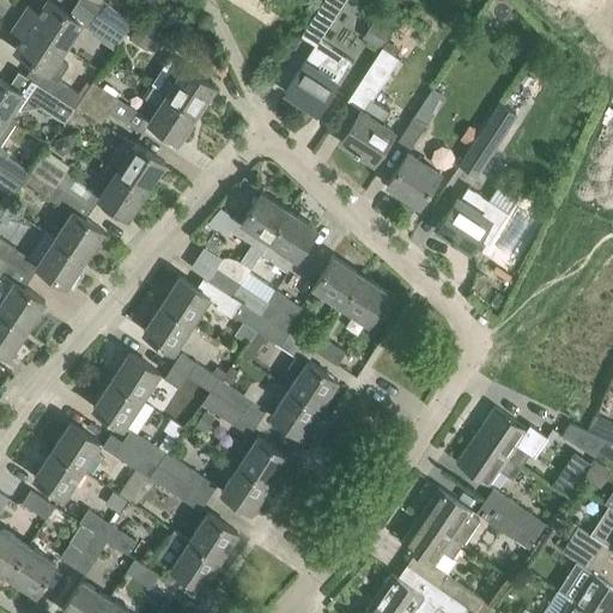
[(31,7),(23,19),(66,47),(83,23),(48,0),(40,13),(31,7)]
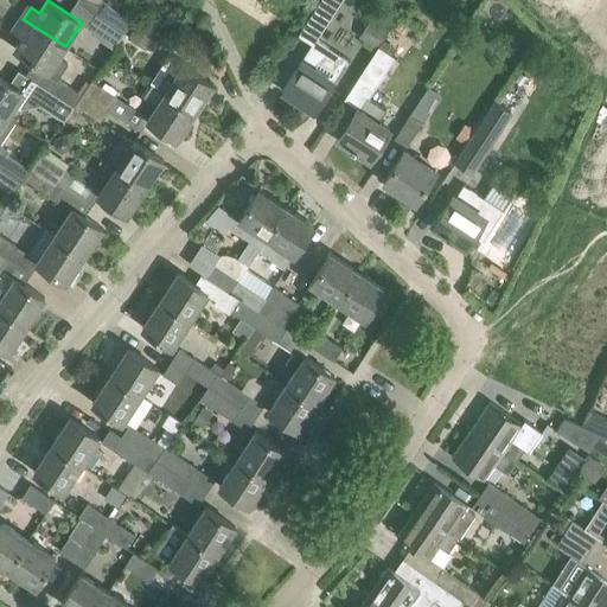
[(268,0),(257,17),(267,23),(280,0),(268,0)]
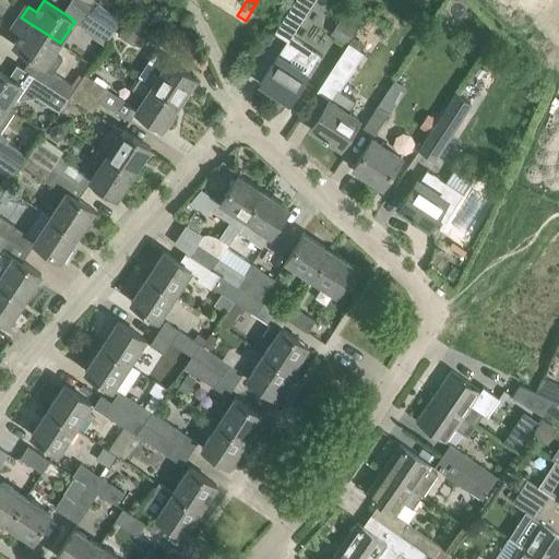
[(93,15),(115,31),(123,19),(102,3),(93,15)]
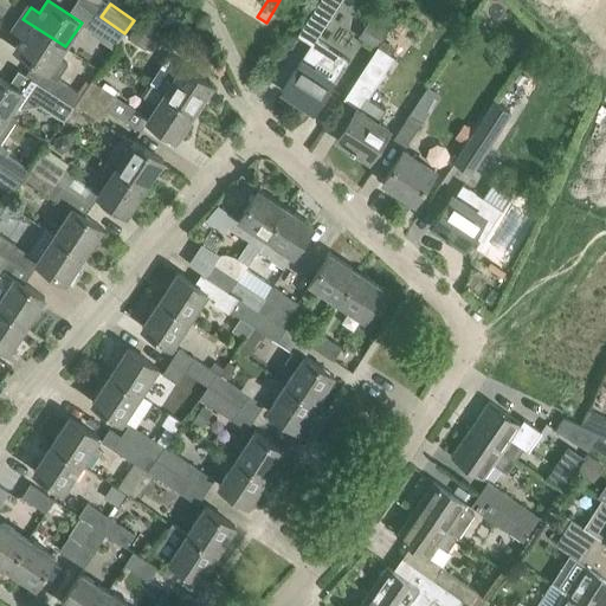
[(311,44),(282,89),(314,110),(340,70),(347,59),(316,39),(331,15),(316,6),(298,34),(311,44)]
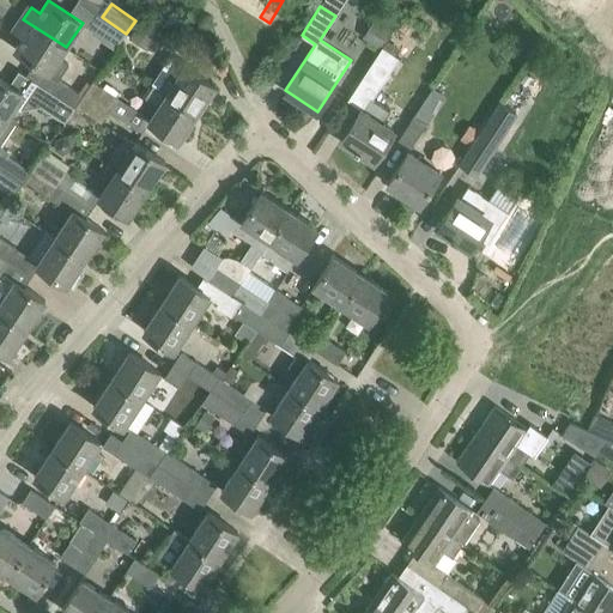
[(117,47),(126,34),(102,17),(93,31),(117,47)]
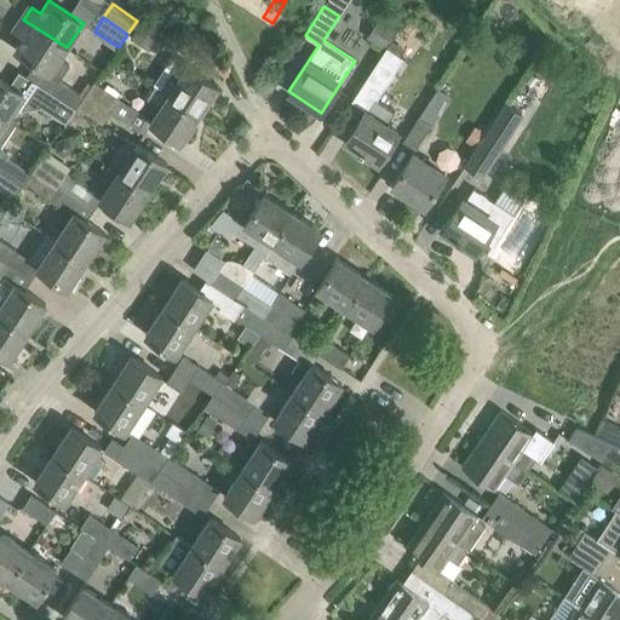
[(58,81),(51,92),(75,109),(84,96),(59,80),(70,63),(61,57),(67,47),(23,19),(16,30),(24,36),(16,50),(49,72),(46,74),(58,81)]
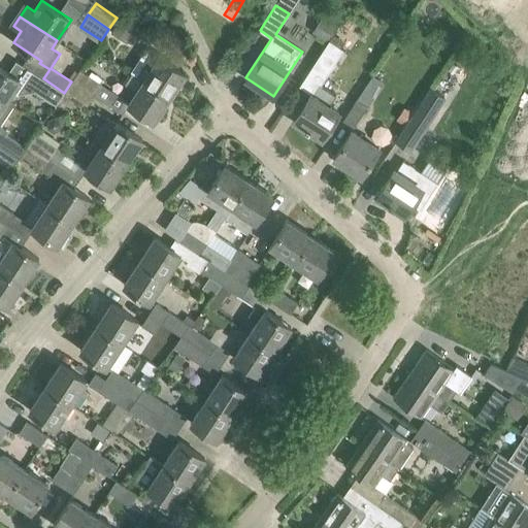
[(132,28),(119,19),(109,31),(124,40),(132,28)]
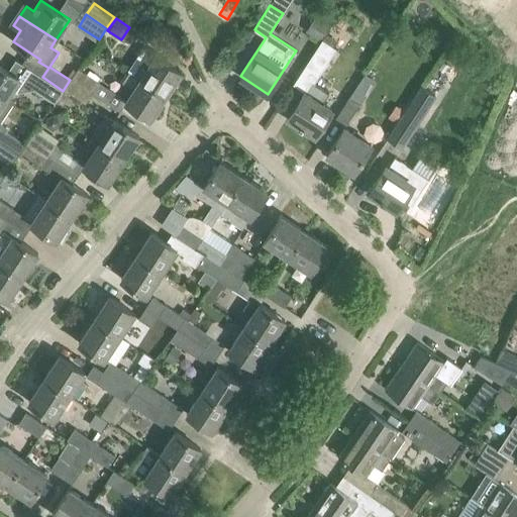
[(322,40),(294,84),(305,92),(288,117),(315,135),(332,110),(323,104),(329,95),(314,85),(337,50),(322,40)]
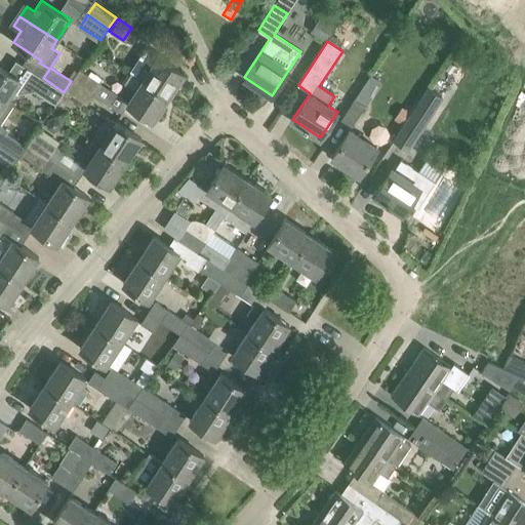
[(131,73),(168,97),(185,74),(155,53),(150,55),(145,62),(143,61),(138,62),(131,73)]
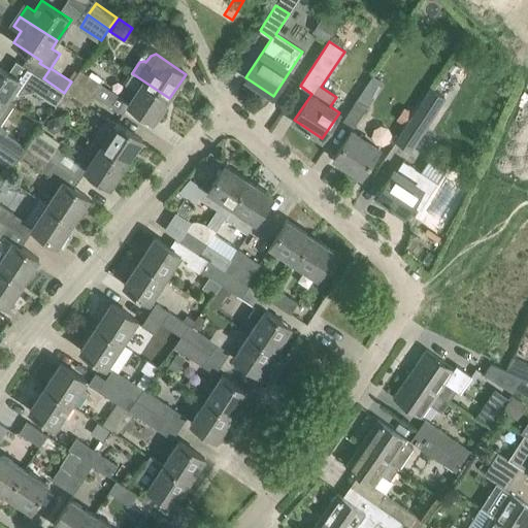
[(8,72),(0,66),(0,96),(7,101),(14,90),(17,92),(32,89),(56,105),(58,103),(65,93),(64,93),(43,78),(15,61),(8,72)]
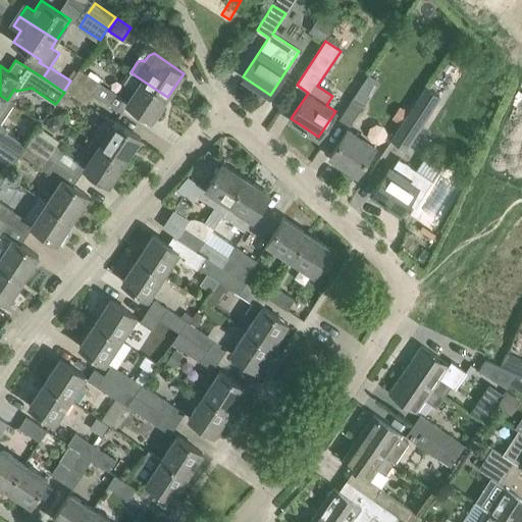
[(80,69),(72,80),(93,94),(100,84),(80,69)]
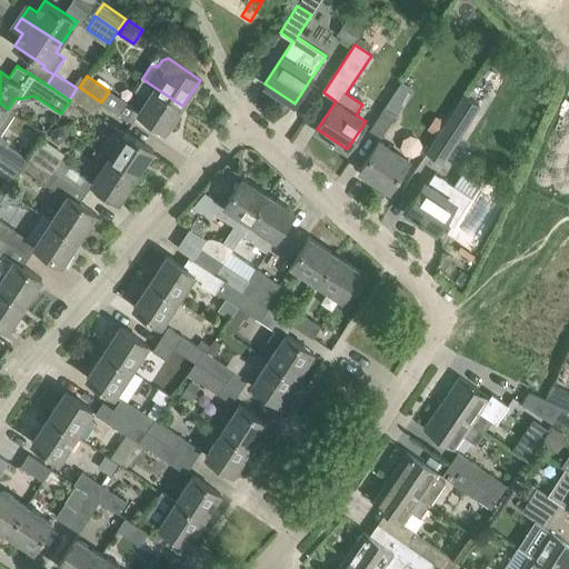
[(138,112),(166,130),(182,106),(142,79),(135,90),(147,99),(138,112)]
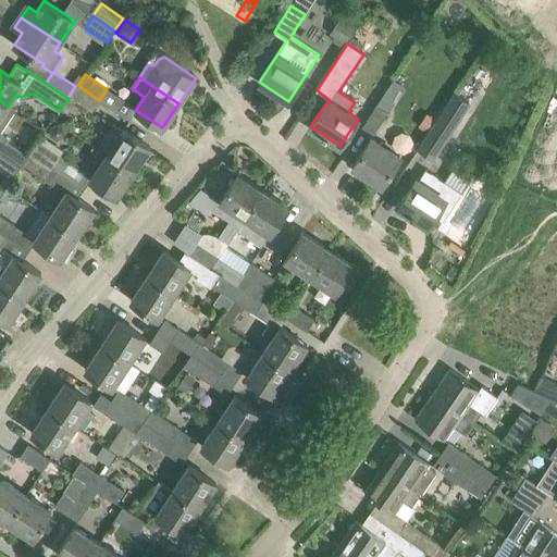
[(77,101),(91,111),(99,100),(77,85),(69,98),(61,109),(69,114),(77,101)]
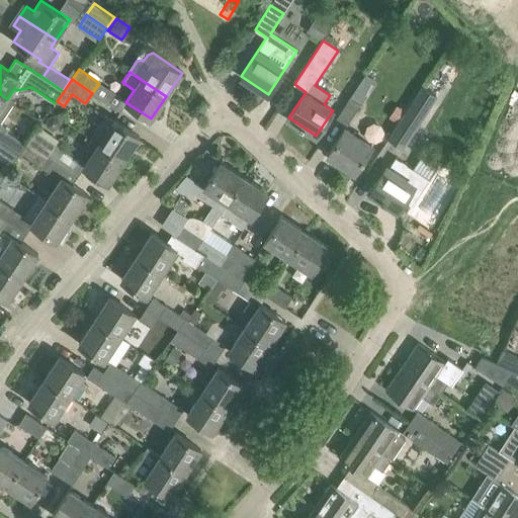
[(0,142),(1,143),(12,149),(20,155),(26,145),(7,132),(8,128),(0,123),(13,104),(7,99),(0,94),(0,142)]
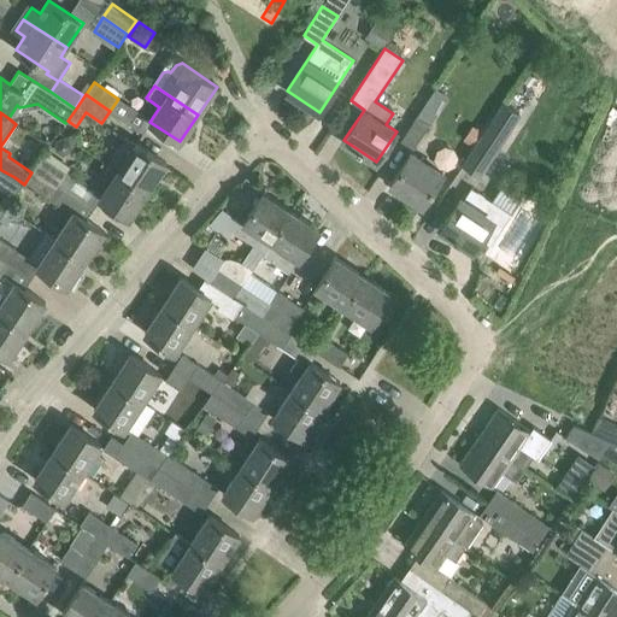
[(417,116),(401,140),(413,148),(429,123),(417,116)]
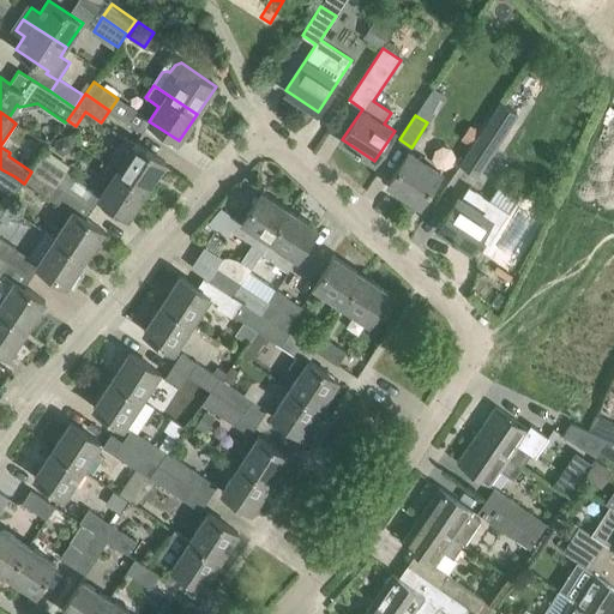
[(119,169),(148,190),(166,162),(136,142),(136,143),(125,136),(108,163),(119,169)]
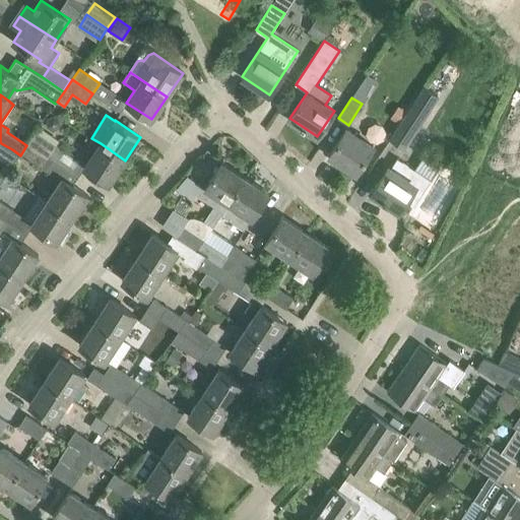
[(402,122),(386,146),(399,155),(415,131),(402,122)]
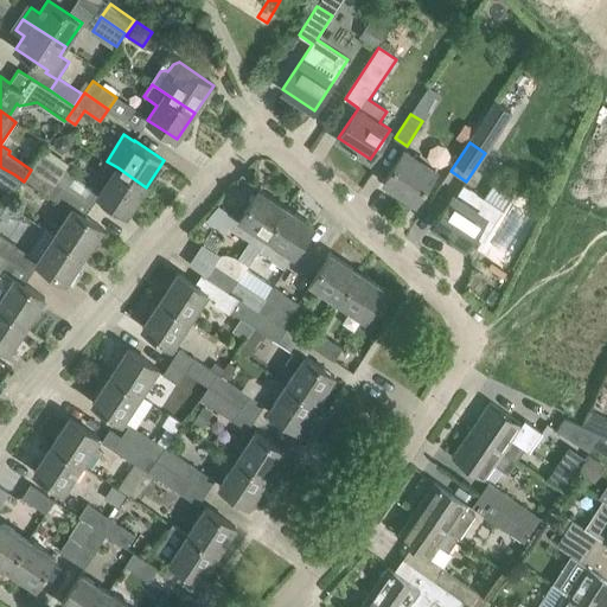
[(404,151),(384,180),(416,202),(435,171),(404,151)]
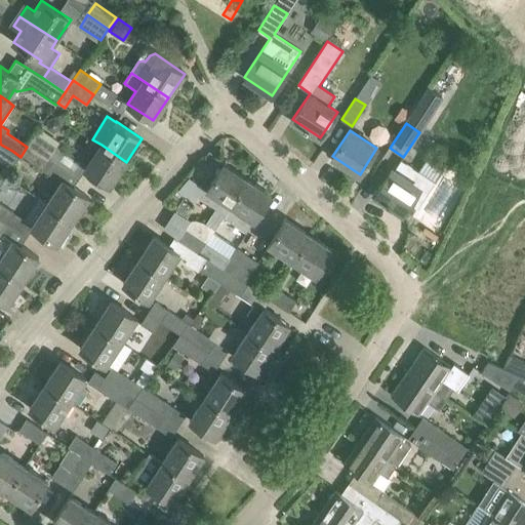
[(35,135),(27,147),(49,160),(56,150),(35,135)]
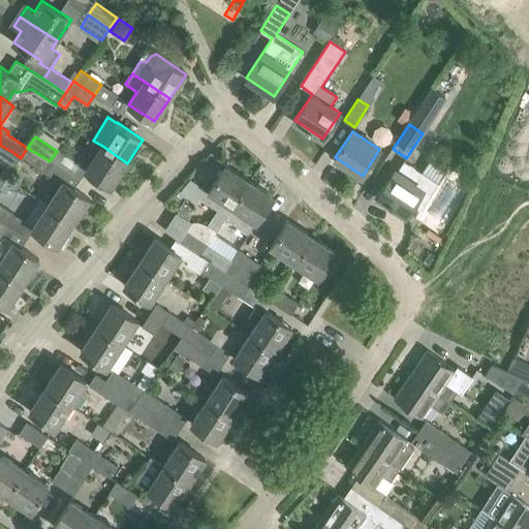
[(0,161),(12,169),(21,158),(12,152),(1,146),(0,145),(0,161)]
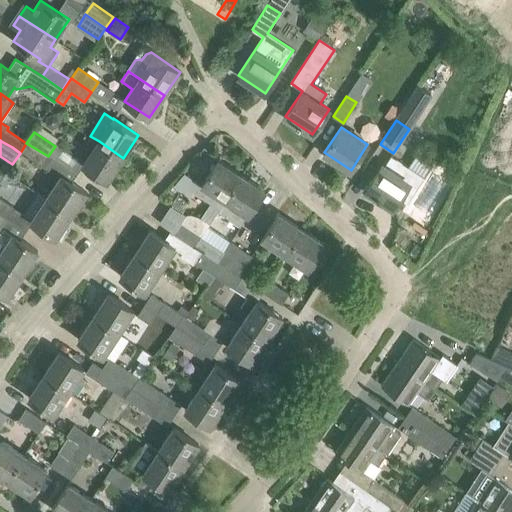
[(108,181),(123,158),(99,141),(83,165),(108,181)]
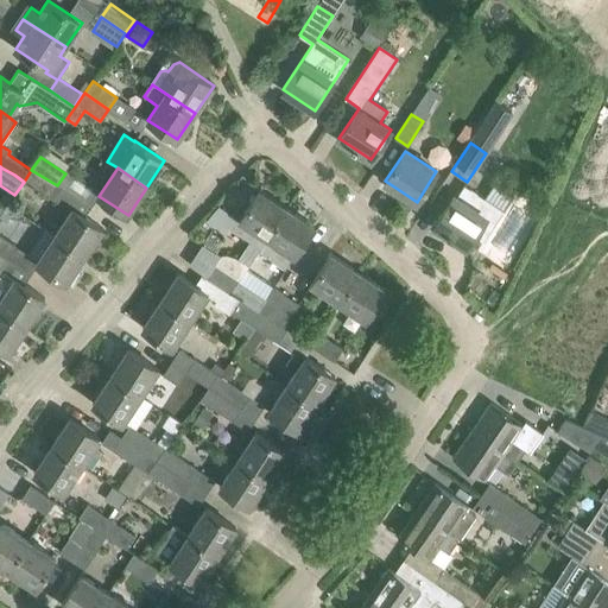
[(57,185),(31,170),(24,182),(49,198),(57,185)]
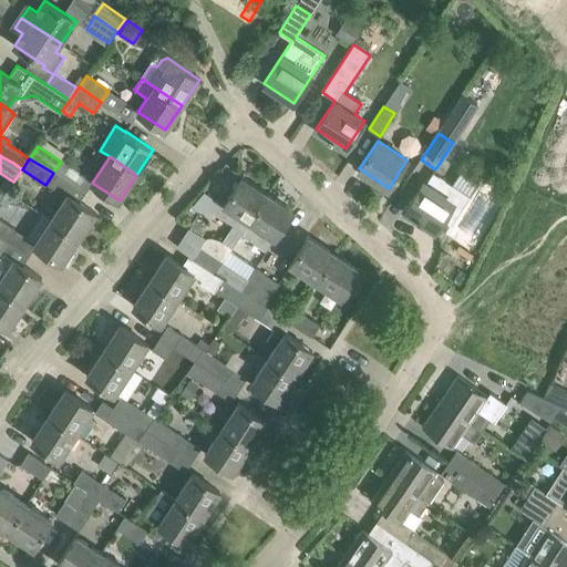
[(64,158),(49,181),(70,194),(84,172),(64,158)]
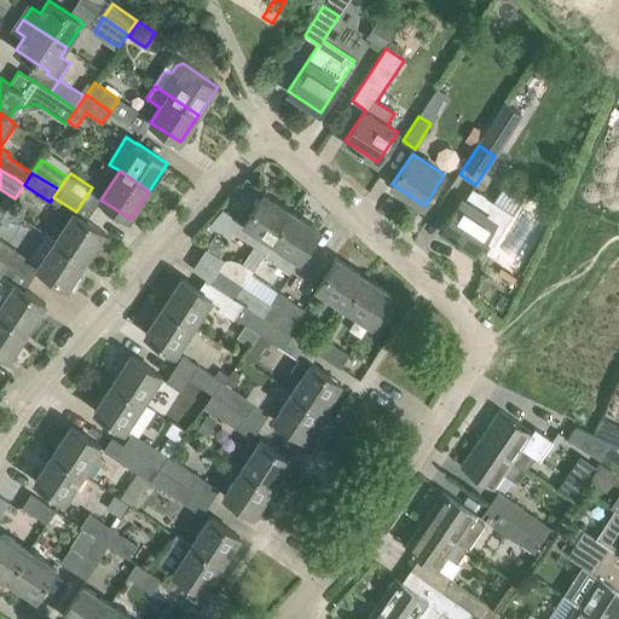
[(455,238),(475,252),(482,239),(493,246),(513,215),(473,189),(464,201),(462,200),(444,227),(457,236),(455,238)]
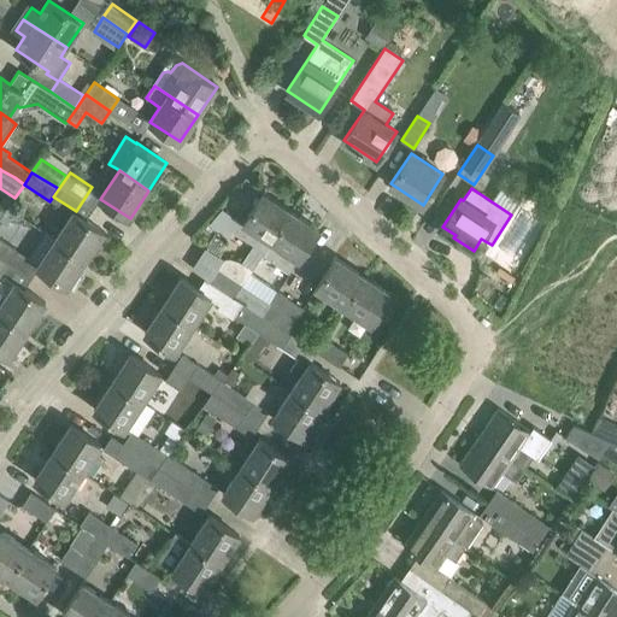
[(265,251),(291,211),(263,193),(244,223),(245,224),(239,233),(265,251)]
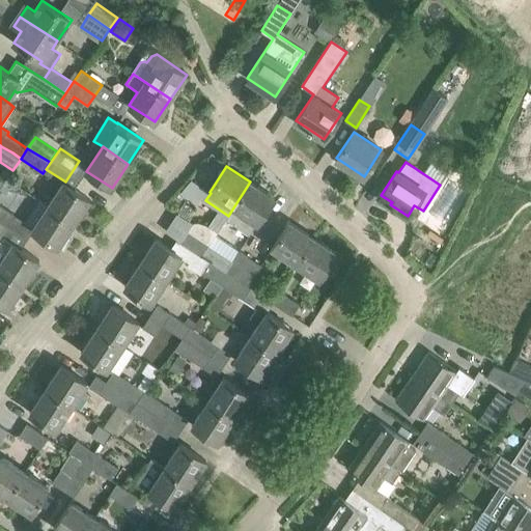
[(256,224),(274,197),(250,182),(228,216),(226,220),(247,233),(249,234),(256,224)]
